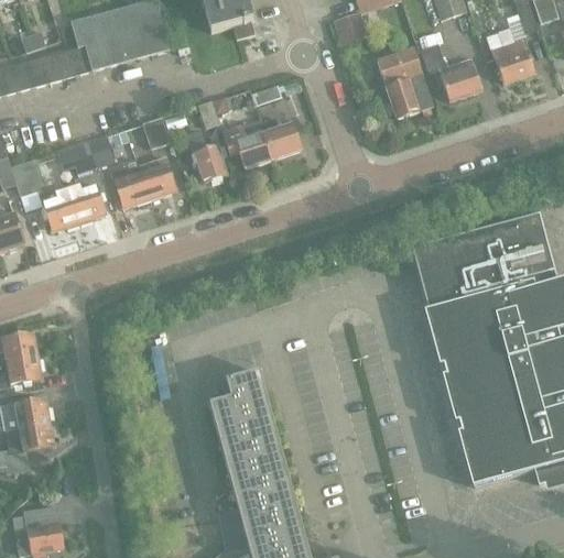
[(71,21),(78,46),(86,44),(93,69),(170,48),(158,0),(149,0),(71,21)]
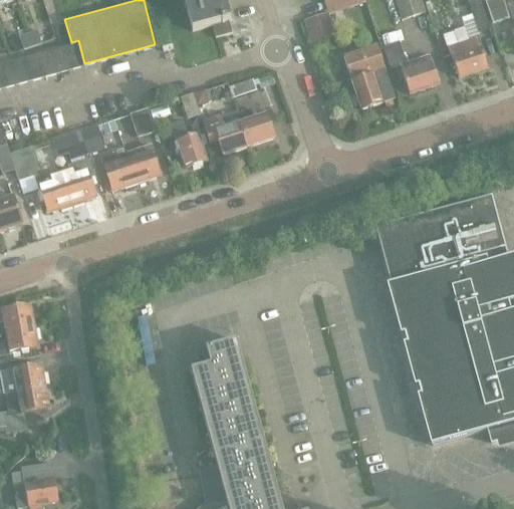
[(185,0),(193,29),(212,23),(216,35),(232,31),(229,19),(231,18),(226,0),(185,0)]
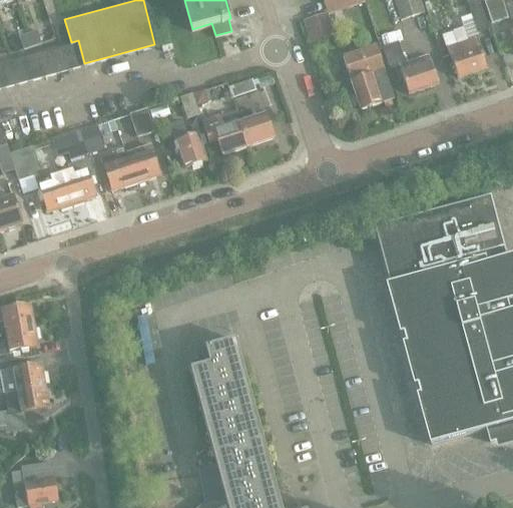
[(396,0),(402,16),(425,8),(422,0),(396,0)]
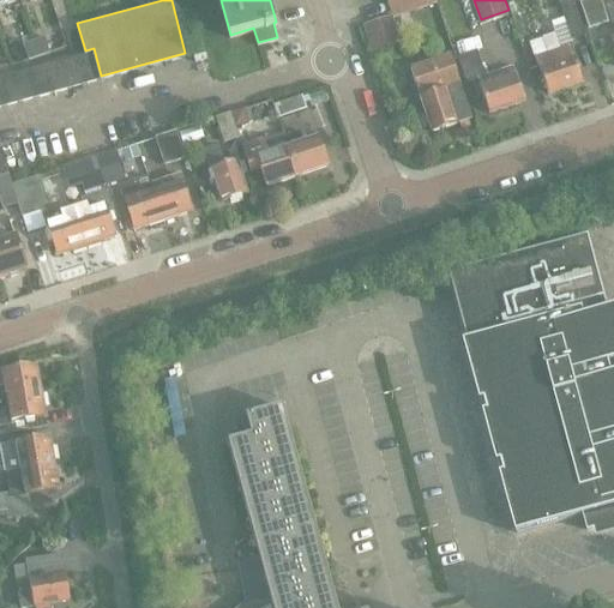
[(561,0),(572,36),(587,31),(576,0),(561,0)]
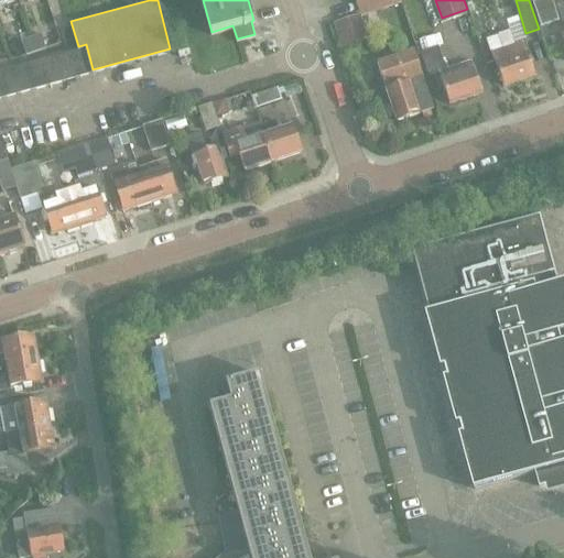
[(534,0),(541,22),(559,17),(553,0),(534,0)]
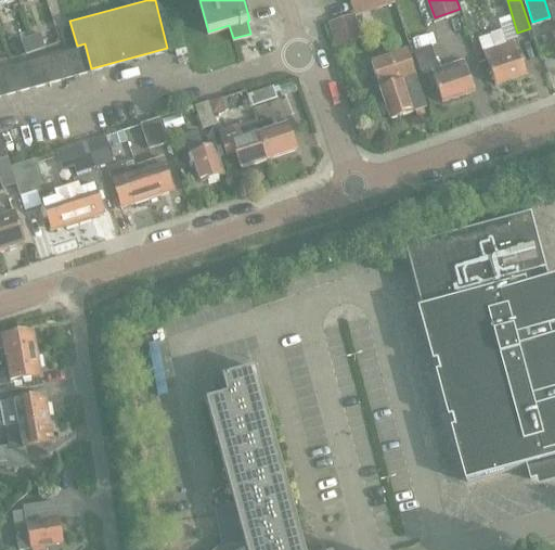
[(353,11),(330,18),(334,35),(359,27),(353,11)]
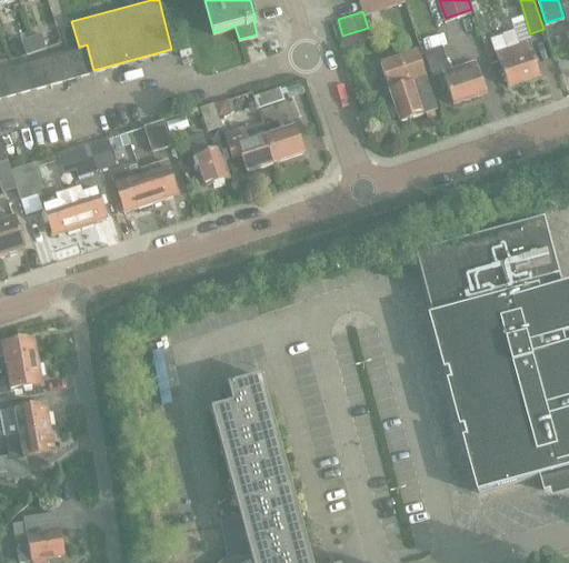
[(508,46),(497,49),(508,83),(541,72),(530,38),(519,41),(513,28),(503,31),(508,46)]
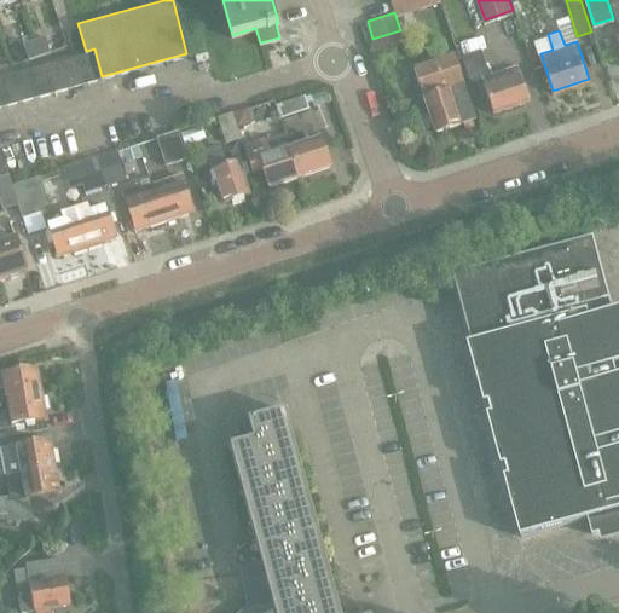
[(45,34),(34,38),(39,53),(50,50),(45,34)]
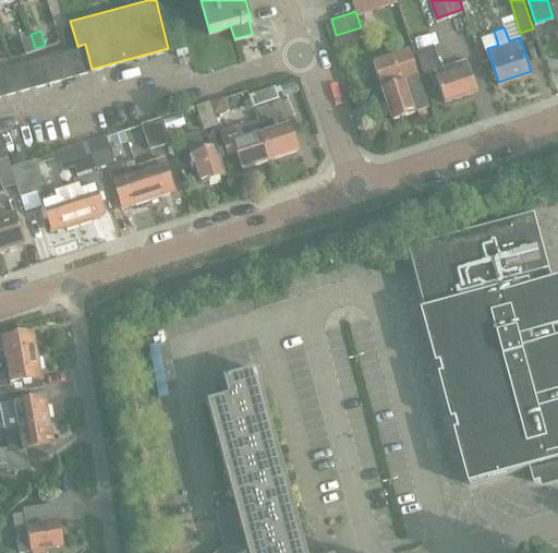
[(35,48),(31,34),(21,37),(26,51),(35,48)]
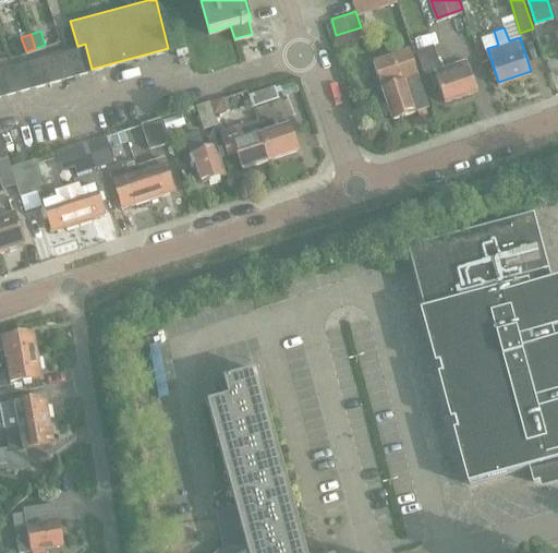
[(85,44),(77,46),(71,48),(77,73),(92,69),(85,44)]
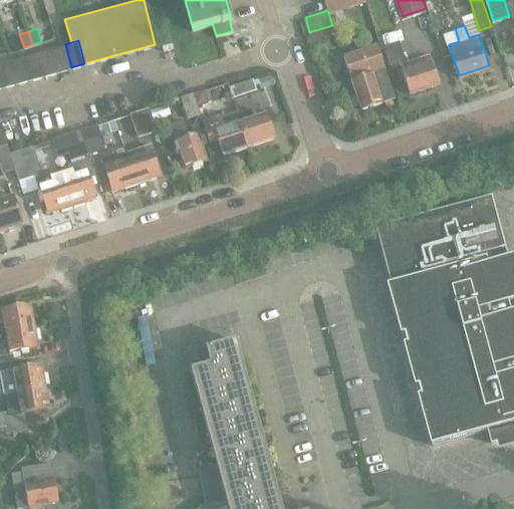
[(363,47),(344,53),(351,77),(361,107),(382,100),(382,99),(395,95),(384,66),(386,65),(377,42),(370,45),(369,41),(362,43),(363,47)]
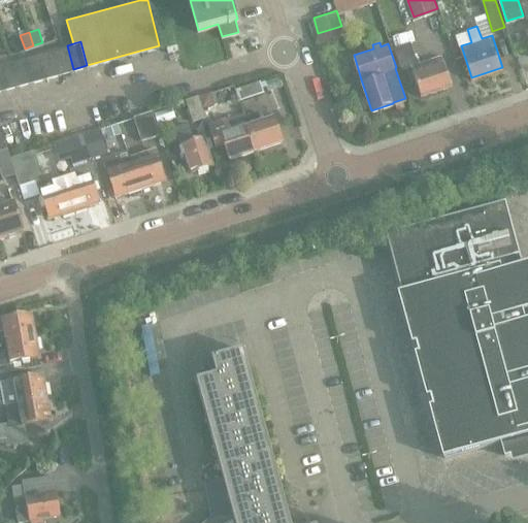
[(67,45),(53,48),(60,73),(73,69),(67,45)]
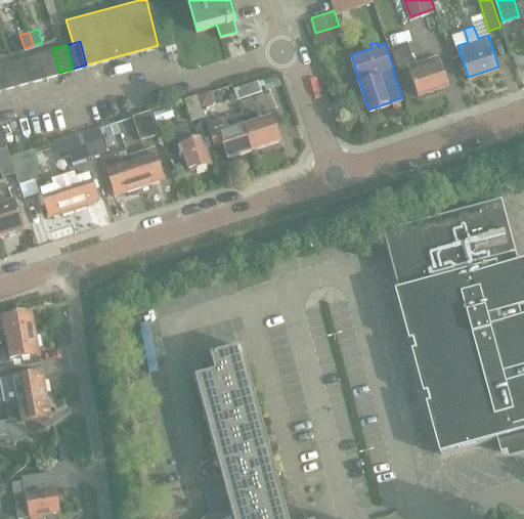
[(409,47),(393,53),(398,68),(407,65),(418,93),(448,83),(438,53),(415,61),(409,47)]
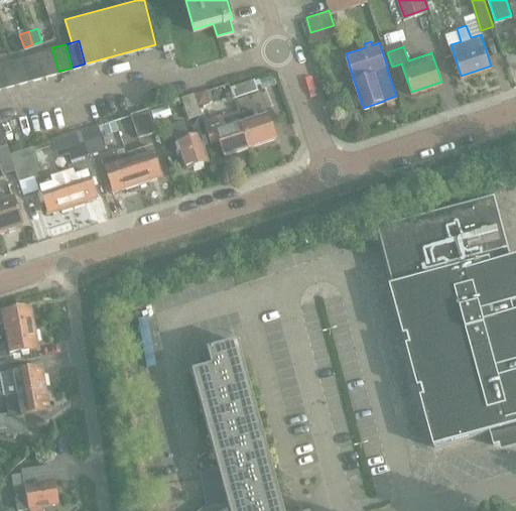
[(51,47),(38,51),(44,75),(58,72),(51,47)]
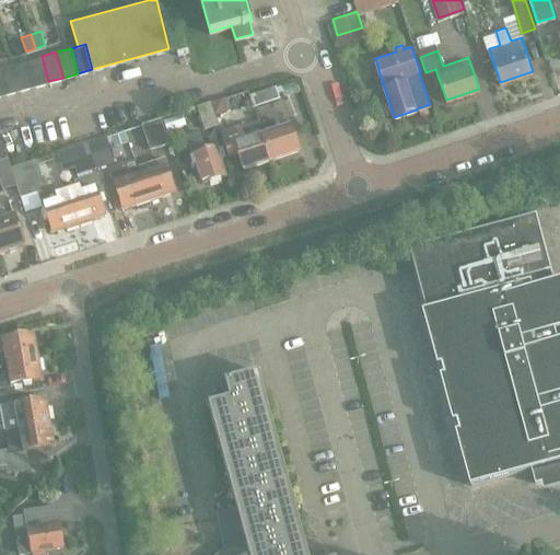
[(42,56),(27,60),(34,85),(48,81),(42,56)]
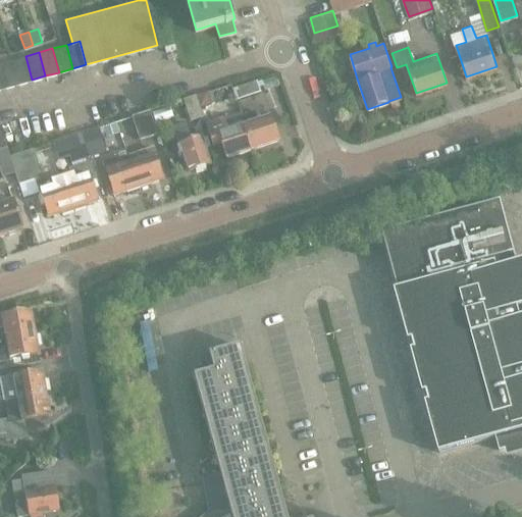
[(25,56),(11,59),(18,84),(32,80),(25,56)]
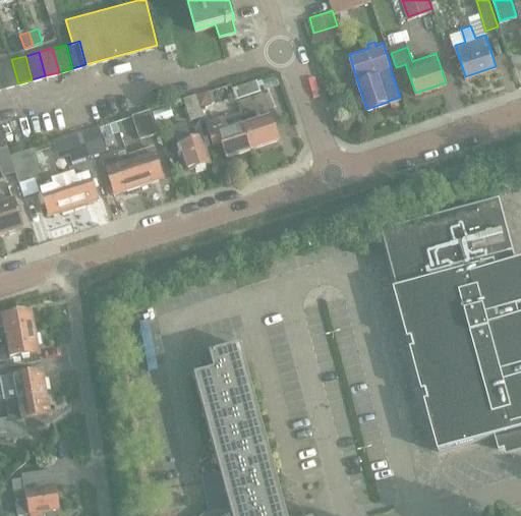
[(11,59),(0,62),(0,70),(4,87),(18,83),(11,59)]
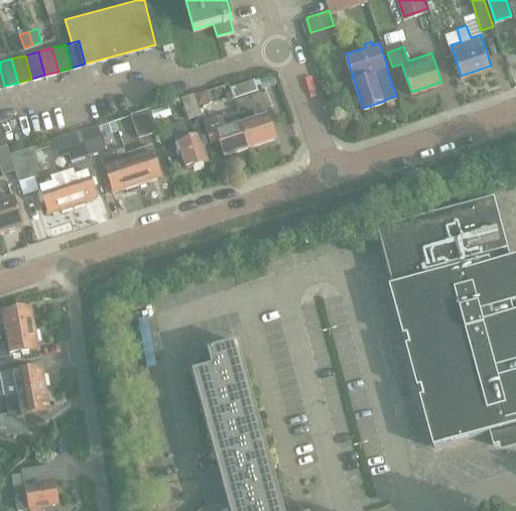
[(254,78),(230,86),(234,97),(258,89),(254,78)]
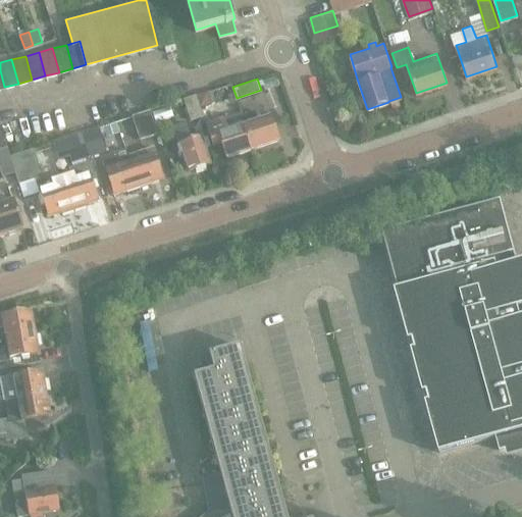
[(208,89),(196,93),(200,105),(212,101),(208,89)]
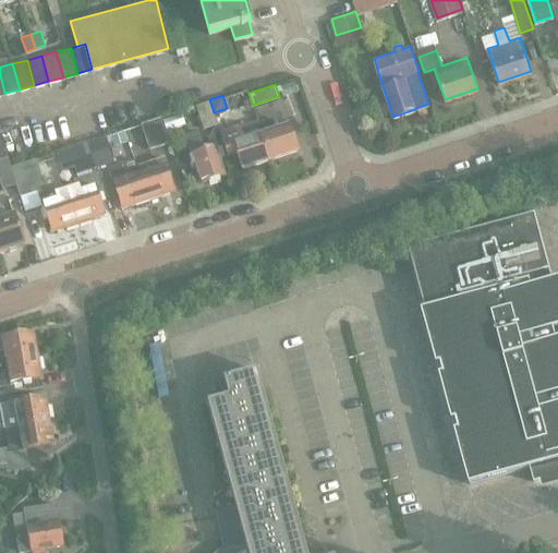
[(214,112),(209,99),(197,103),(204,125),(217,121),(214,112)]
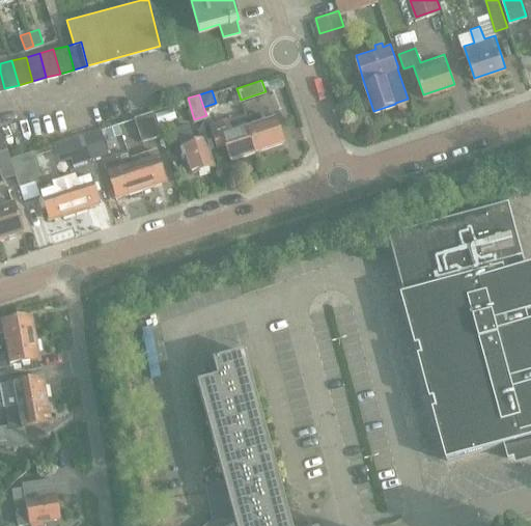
[(173,105),(156,110),(159,121),(176,115),(173,105)]
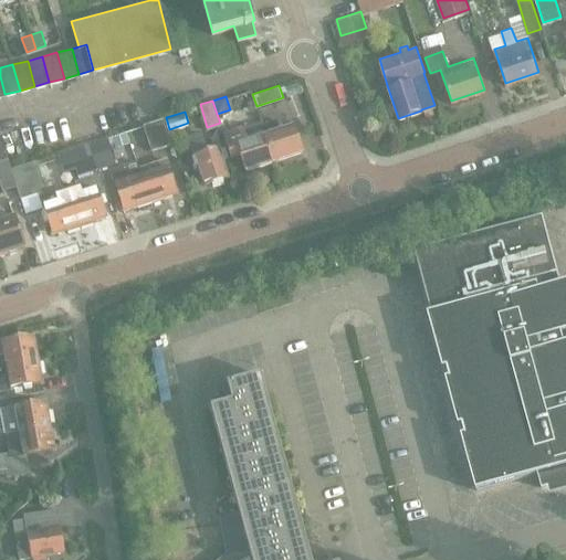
[(163,116),(144,123),(153,148),(171,141),(163,116)]
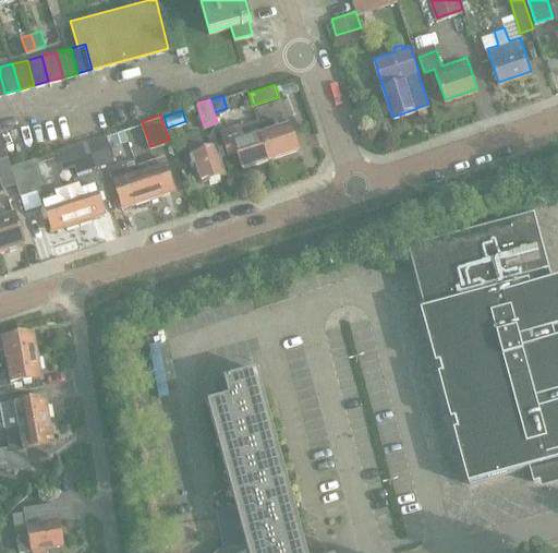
[(273,116),(258,121),(270,157),(299,148),(290,122),(276,127),(273,116)]
